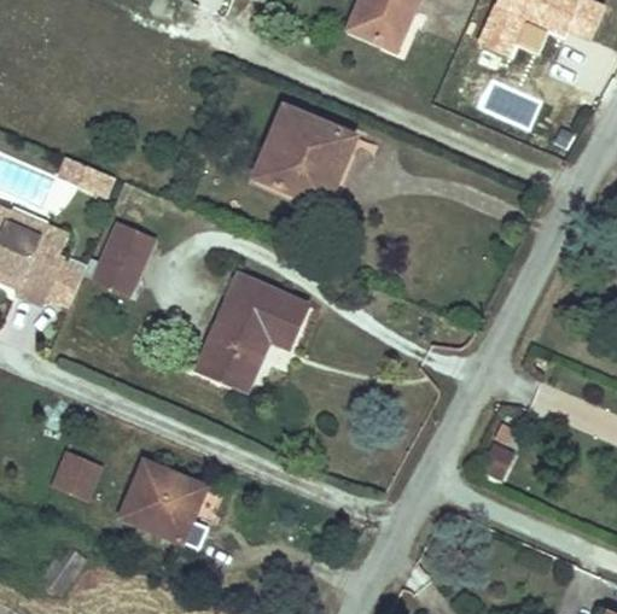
[(361,0),(351,25),(399,47),(419,0),(361,0)]
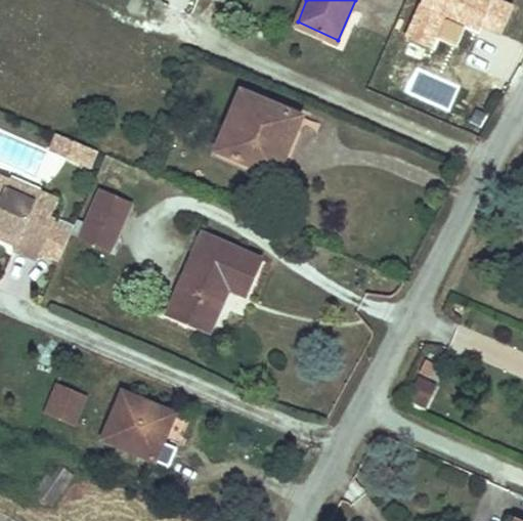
[(515,2),(511,0),(420,0),(405,35),(434,47),(440,35),(456,41),(465,23),(478,29),(481,24),(502,33),(515,2)]
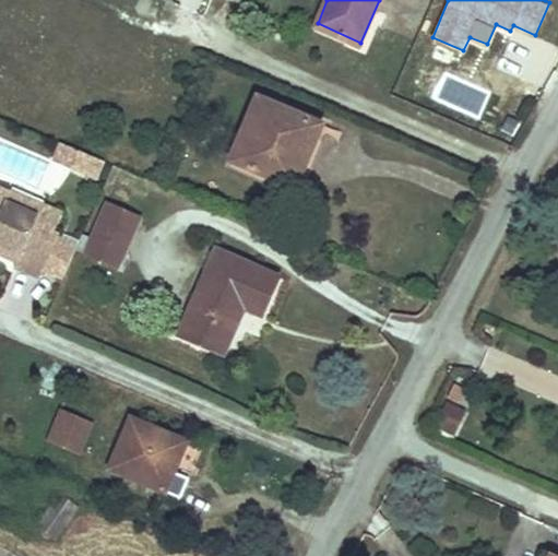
[(258,93),(230,157),(294,185),(321,120),(258,93)]
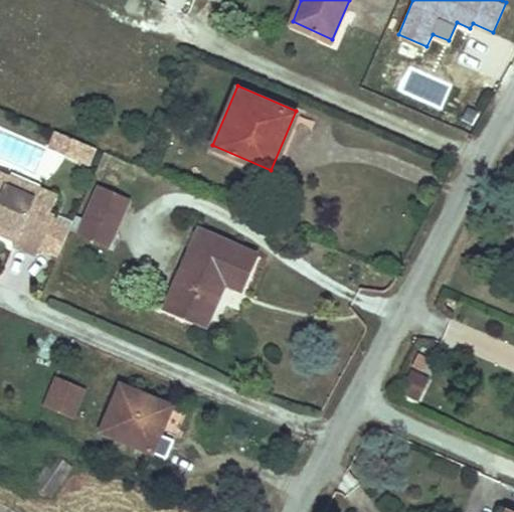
[(480,113),(468,107),(462,119),(473,125),(480,113)]
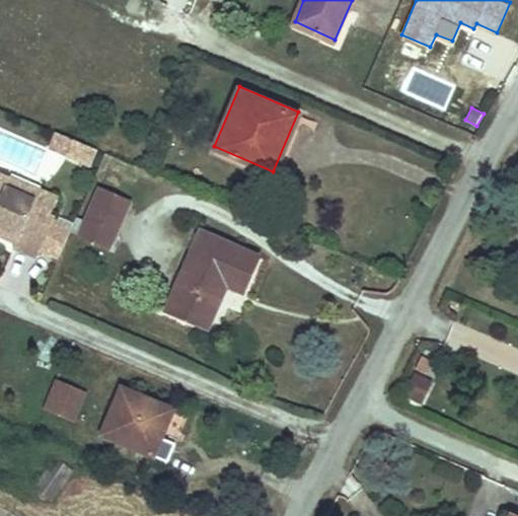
[(66,155),(73,140),(58,133),(51,149),(66,155)]
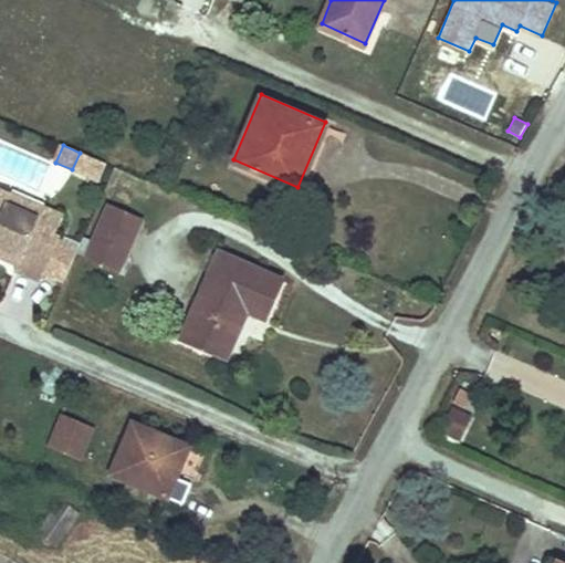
[(91,177),(98,160),(80,153),(72,169),(91,177)]
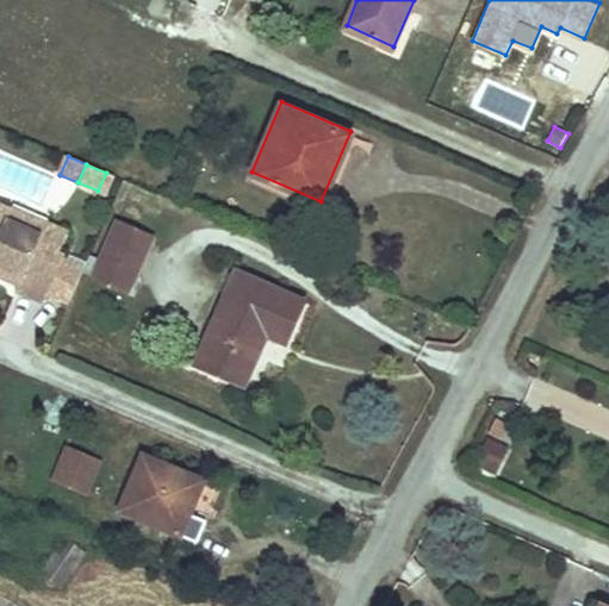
[(57,257),(67,236),(45,226),(39,238),(6,223),(12,211),(0,205),(0,269),(22,280),(18,288),(16,294),(42,306),(47,297),(67,306),(81,275),(82,273),(61,263),(62,260),(57,257)]
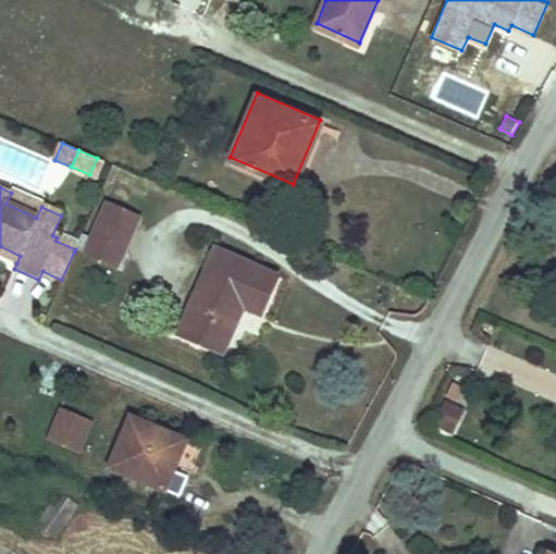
[(36,218),(41,207),(11,193),(5,204),(36,218)]
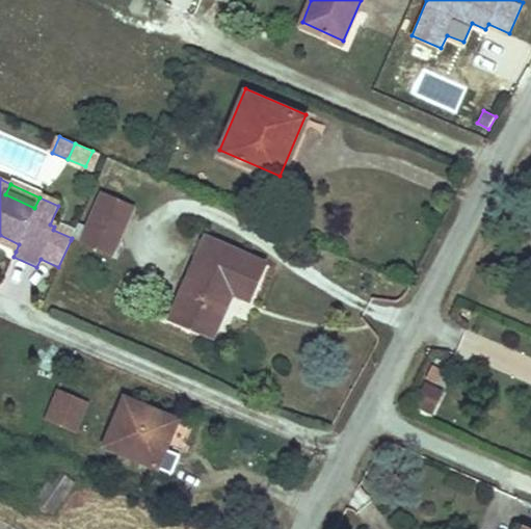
[(110,259),(132,209),(102,195),(86,230),(77,226),(72,238),(71,240),(80,244),(80,245),(110,259)]
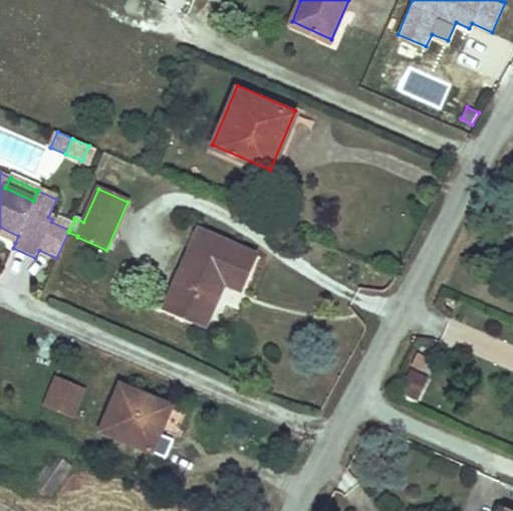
[(18,236),(0,227),(0,236),(15,243),(18,236)]
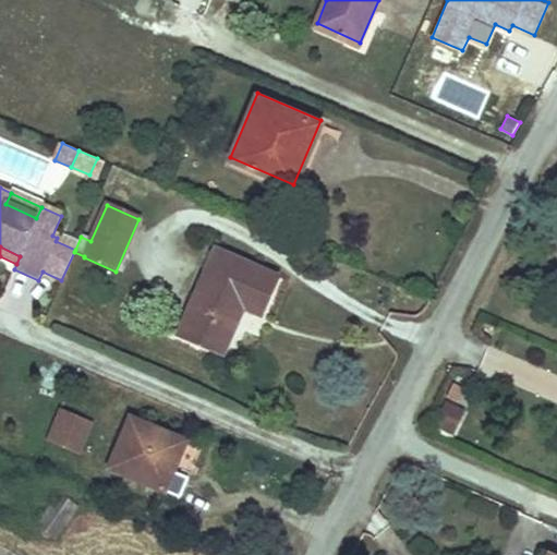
[(216,246),(181,328),(222,347),(242,301),(259,309),(276,272),(216,246)]
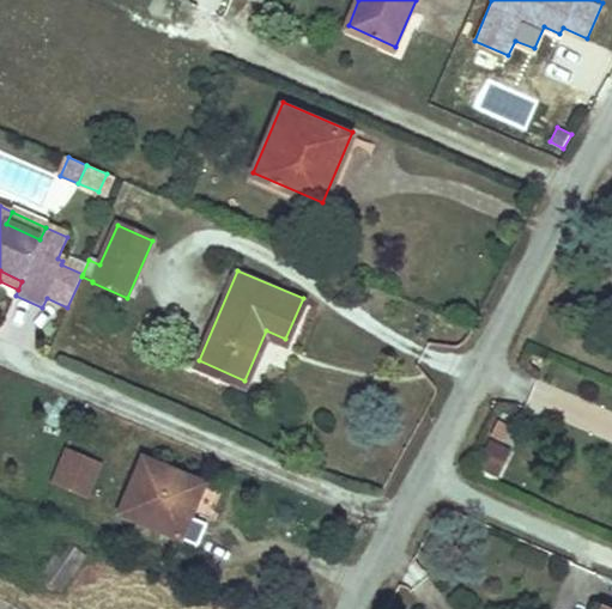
[(473,462),(497,474),(513,445),(489,433),(473,462)]
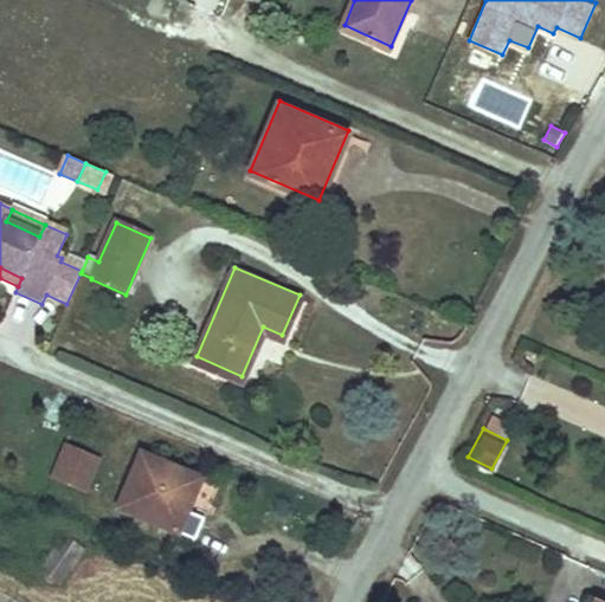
[(96,455),(65,442),(50,478),(81,491),(96,455)]
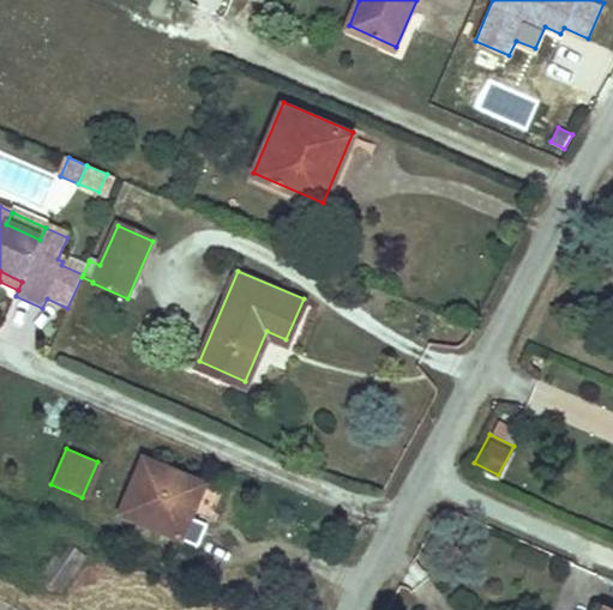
[(121,515),(200,548),(227,485),(180,465),(176,471),(145,459),(121,515)]
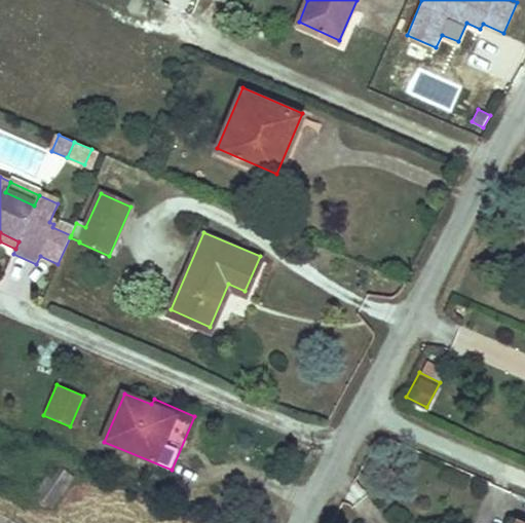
[(32,496),(57,465),(44,455),(20,487),(32,496)]
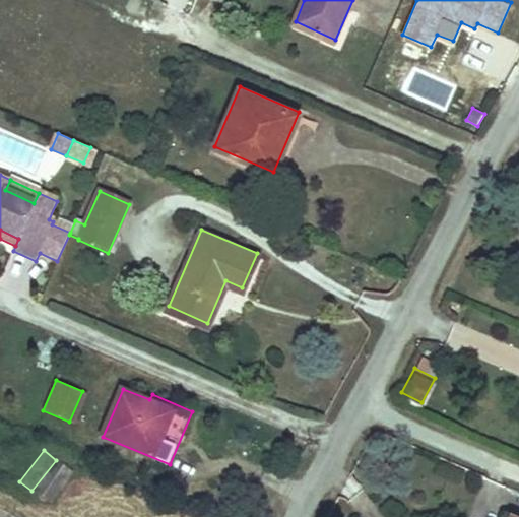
[(56,460),(31,491),(53,505),(74,472),(56,460)]
